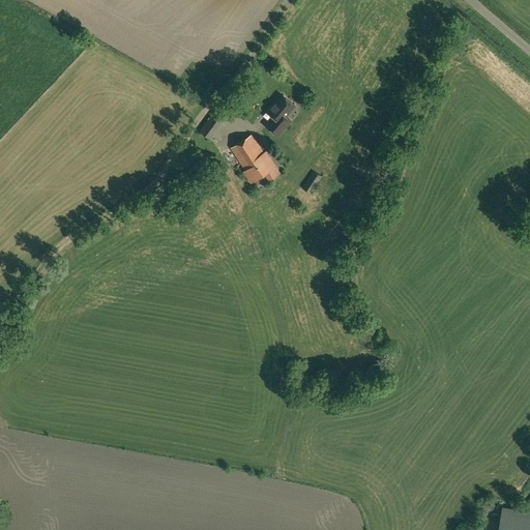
[(275,99),(265,112),(271,117),(264,125),(277,138),(292,121),(287,116),(296,106),(282,94),(276,100),(275,99)]
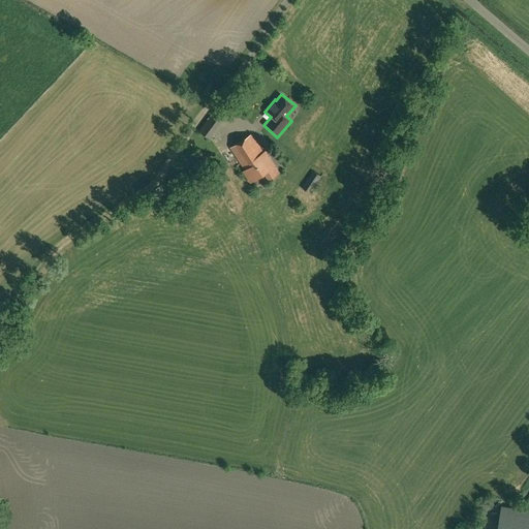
[(252,134),(230,148),(243,166),(266,151),(252,134)]
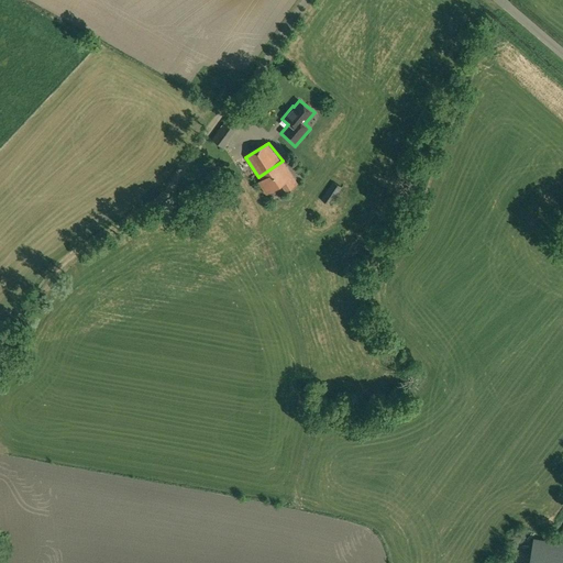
[(284,159),(283,161),(258,177),(262,180),(260,181),(267,195),(283,184),(287,191),(298,184),(284,159)]
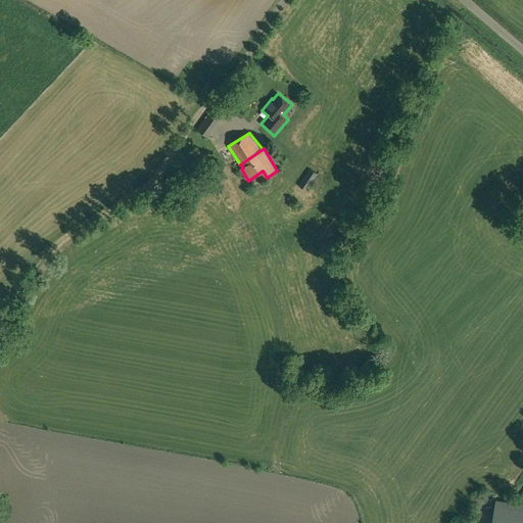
[(306,191),(318,174),(310,169),(298,186),(306,191)]
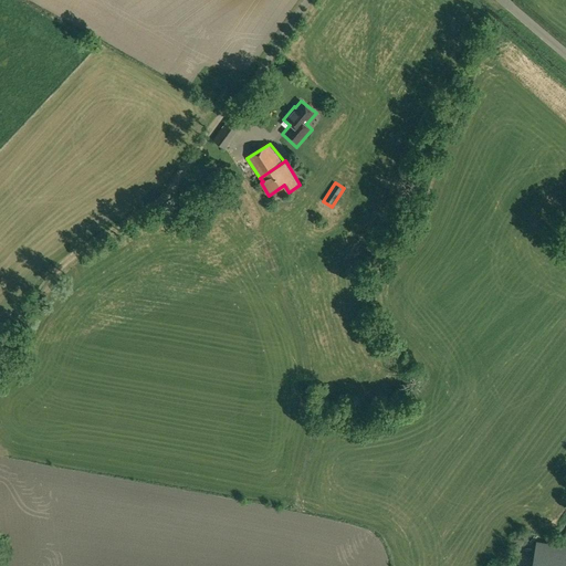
[(565,565),(565,548),(536,543),(532,565),(565,565)]
